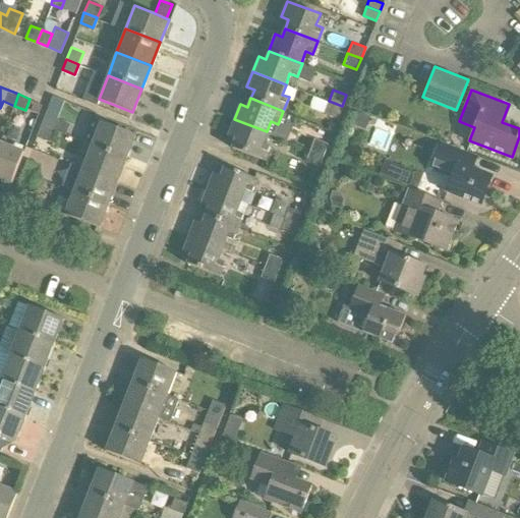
[(342,106),(329,101),(324,112),(338,118),(342,106)]
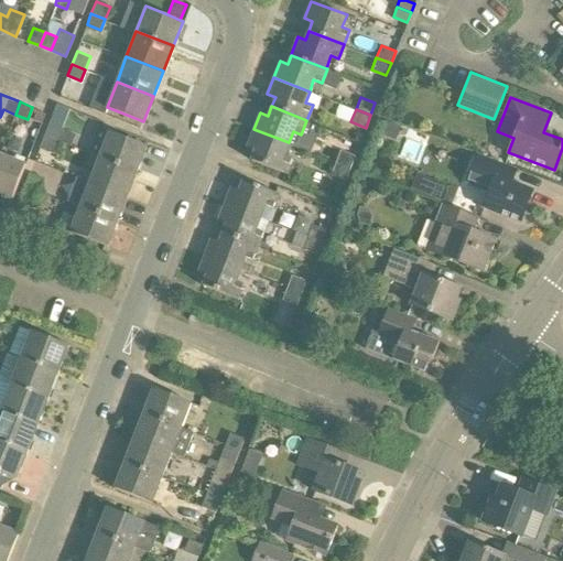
[(394,139),(400,126),(385,119),(379,132),(394,139)]
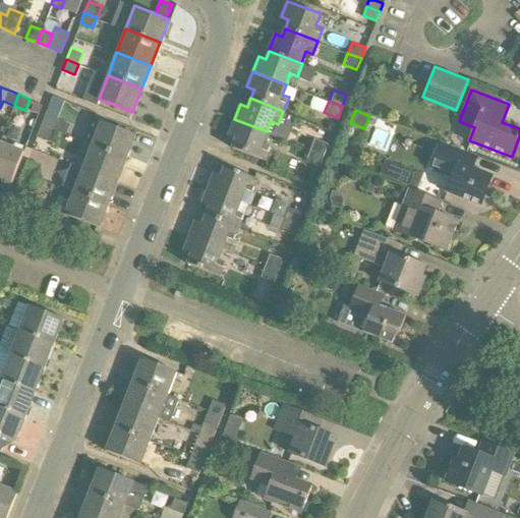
[(41,123),(54,128),(58,117),(45,113),(41,123)]
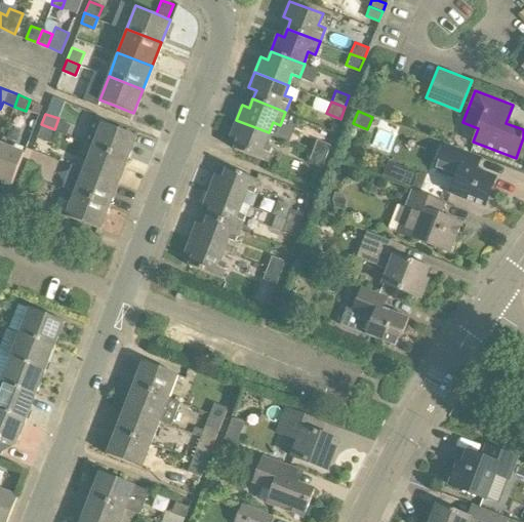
[(81,139),(92,145),(127,158),(136,134),(90,117),(81,139)]
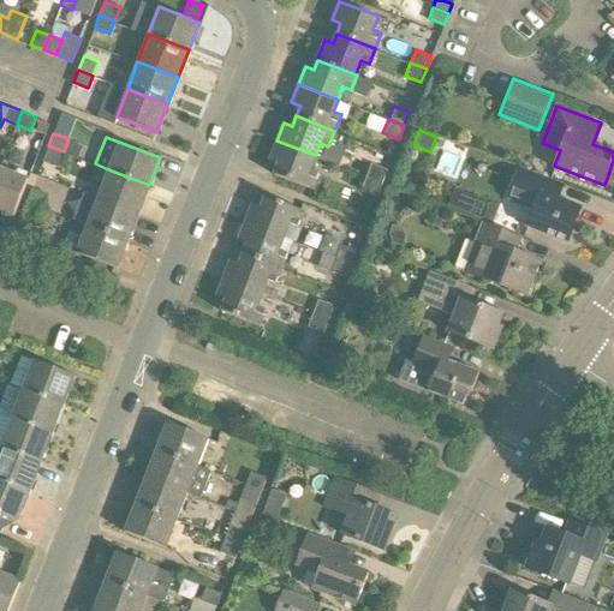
[(310,168),(315,155),(276,141),(269,159),(278,161),(274,173),(313,187),(319,172),(310,168)]
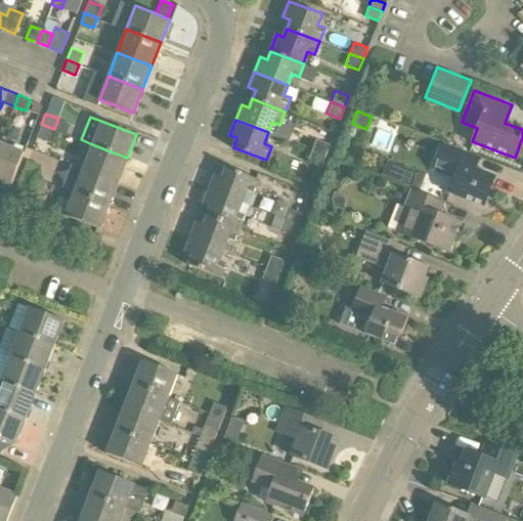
[(54,129),(41,124),(37,136),(49,141),(54,129)]
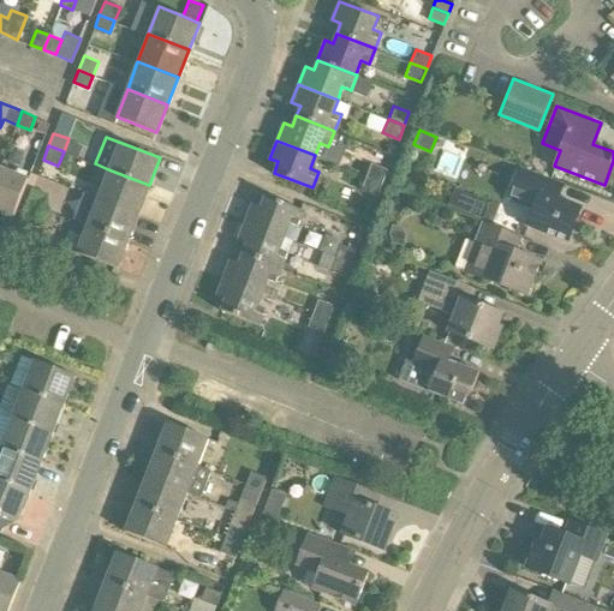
[(371,162),(367,175),(382,181),(387,168),(371,162)]
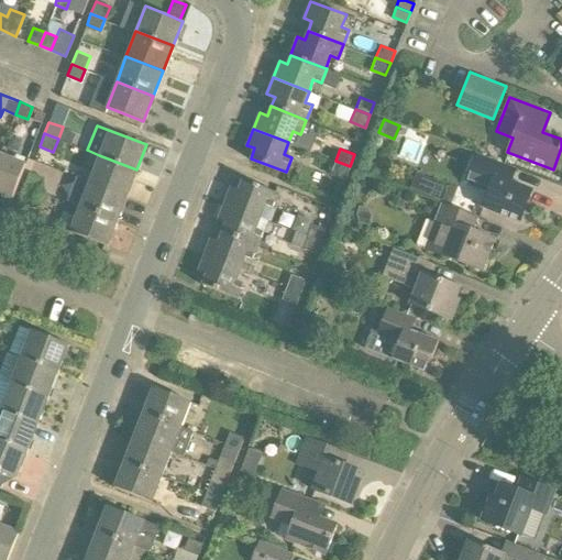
[(505,163),(477,151),(465,180),(488,189),(482,206),(519,220),(531,188),(499,176),(505,163)]
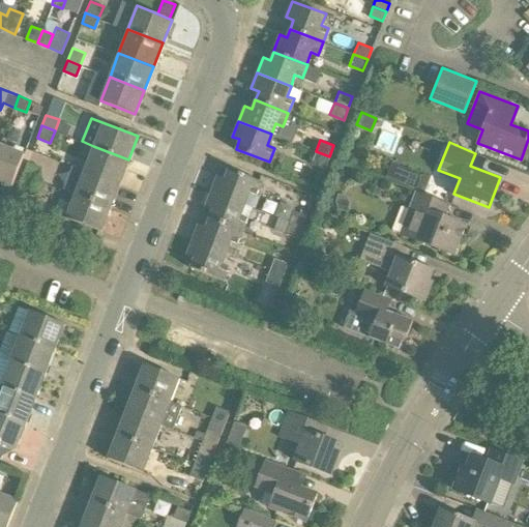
[(0,144),(0,178),(11,184),(24,152),(0,144)]
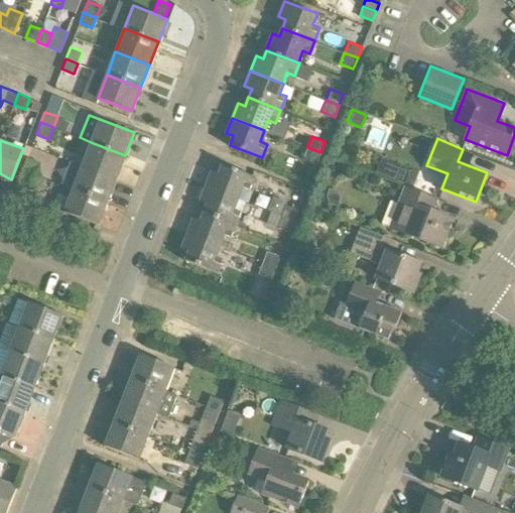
[(91,142),(82,164),(116,178),(125,155),(91,142)]
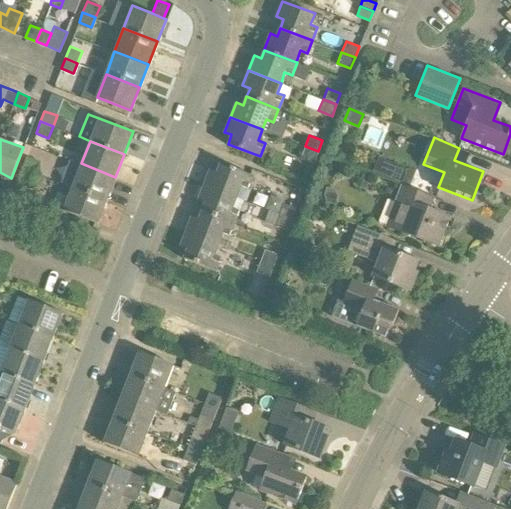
[(318,151),(305,146),(300,157),(313,162),(318,151)]
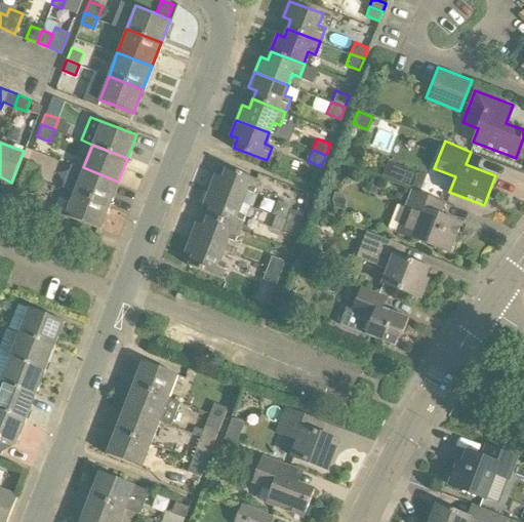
[(331,158),(328,169),(336,172),(340,161),(331,158)]
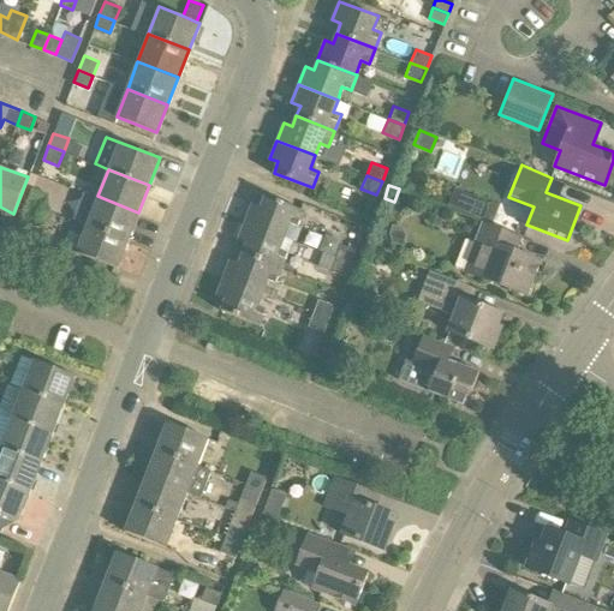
[(48,192),(33,186),(28,199),(42,205),(48,192)]
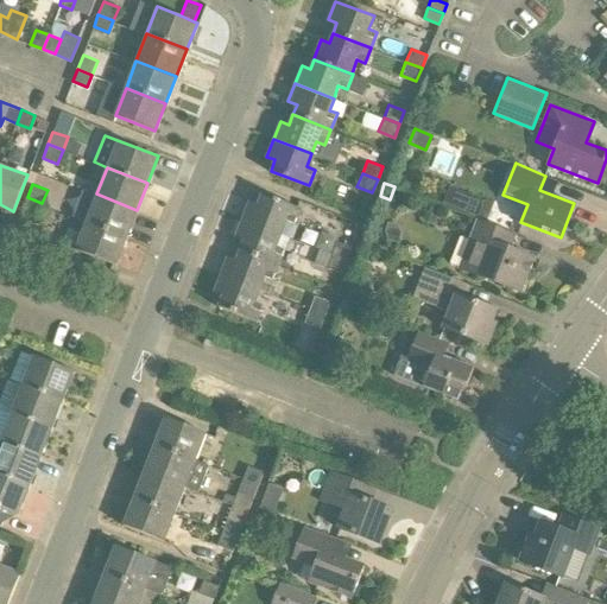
[(242,217),(280,233),(286,220),(295,223),(301,208),(263,192),(258,203),(250,201),(242,217)]
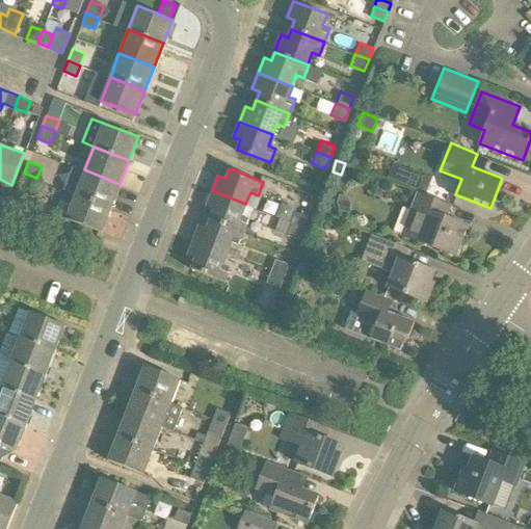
[(84,169),(76,193),(110,207),(120,184),(84,169)]
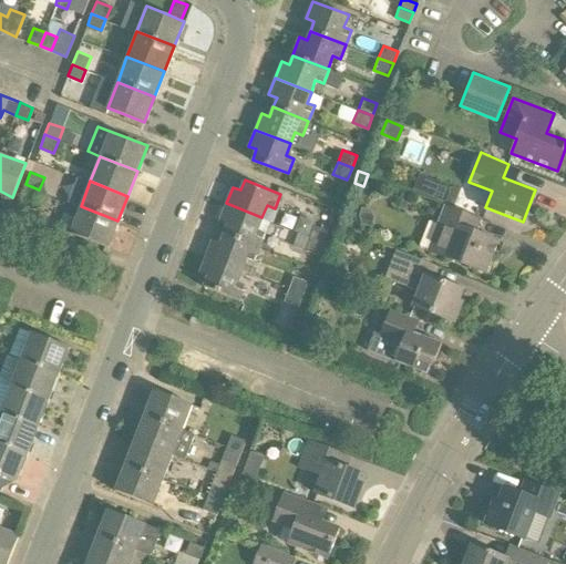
[(26,184),(21,197),(34,202),(39,190),(26,184)]
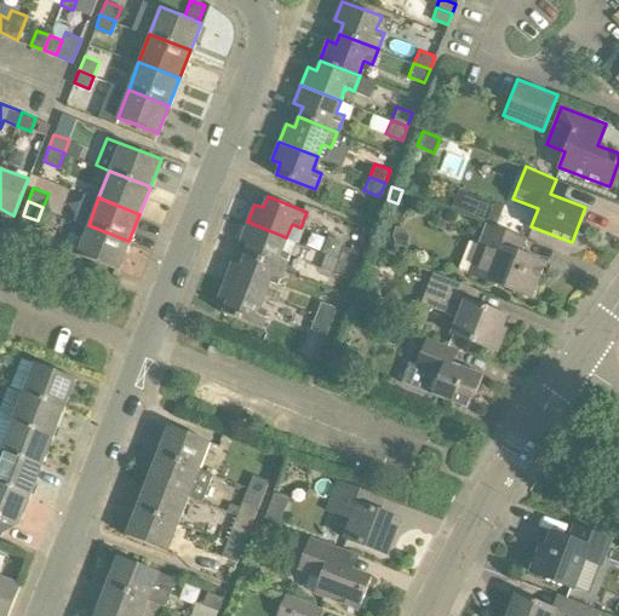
[(281,249),(286,237),(247,222),(240,240),(248,243),(245,254),(284,269),(290,253),(281,249)]
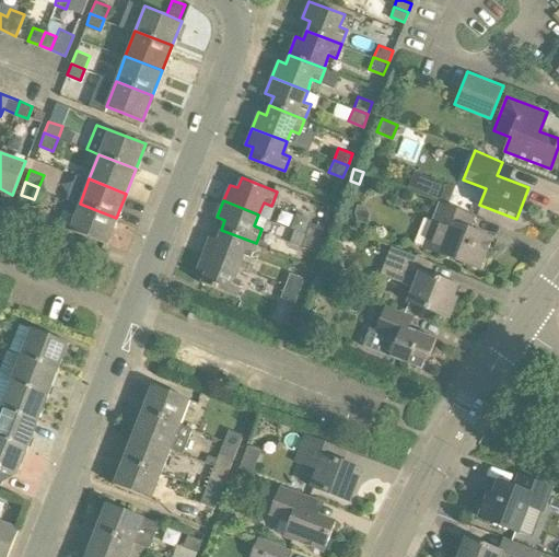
[(439,200),(421,245),(479,267),(491,236),(470,229),(476,215),(439,200)]
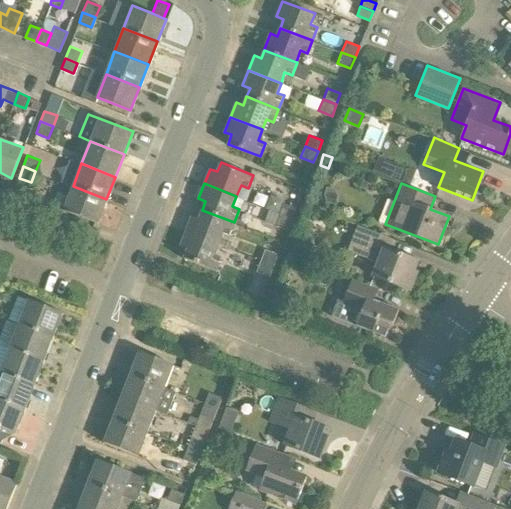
[(97,222),(106,199),(73,186),(64,209),(97,222)]
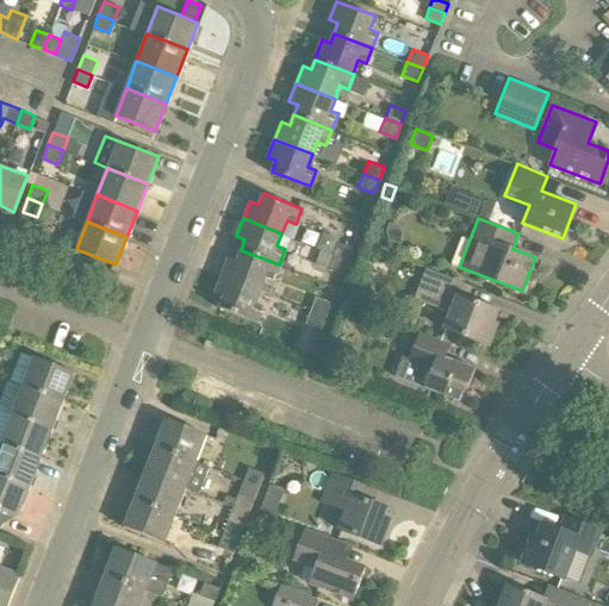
[(331,254),(347,260),(353,247),(337,241),(331,254)]
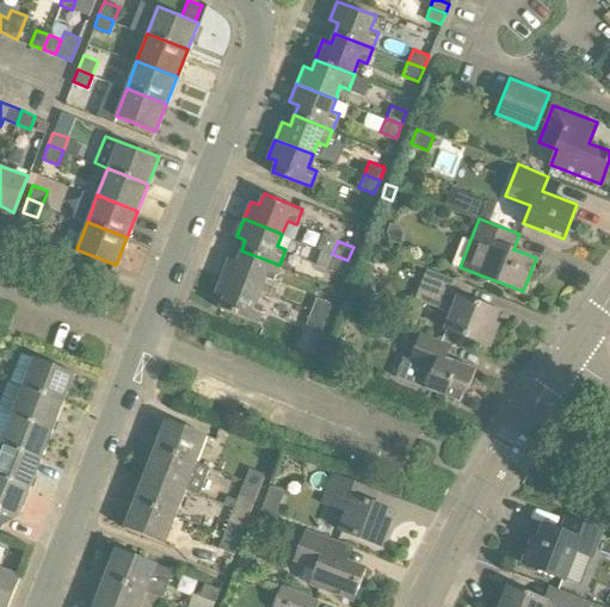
[(315,262),(327,267),(332,254),(320,249),(315,262)]
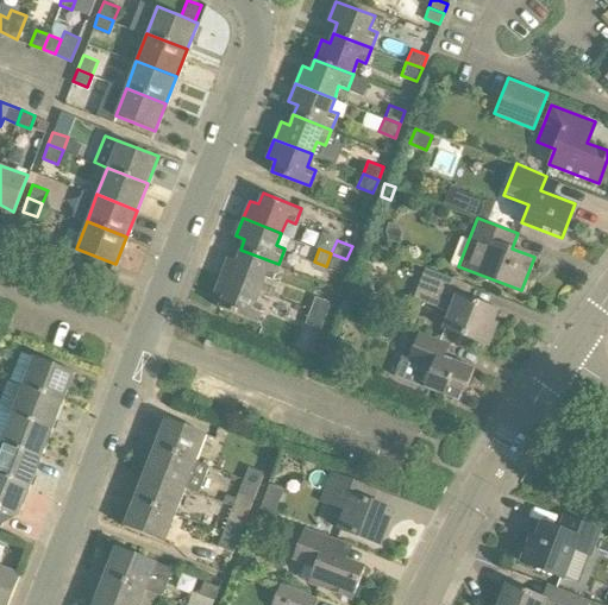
[(273,279),(279,264),(240,250),(237,259),(229,256),(221,273),(259,289),(264,277),(273,279)]
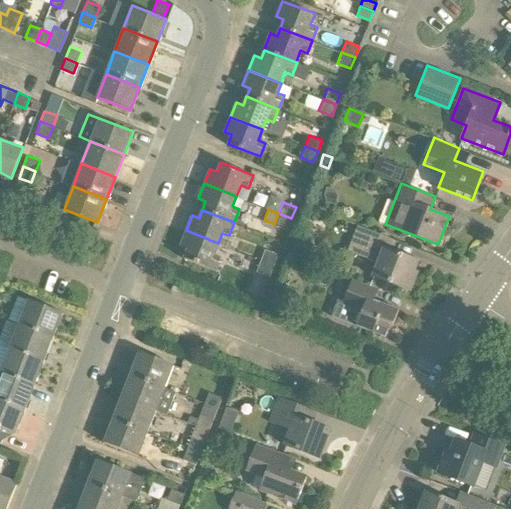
[(287,229),(291,218),(278,213),(274,224),(287,229)]
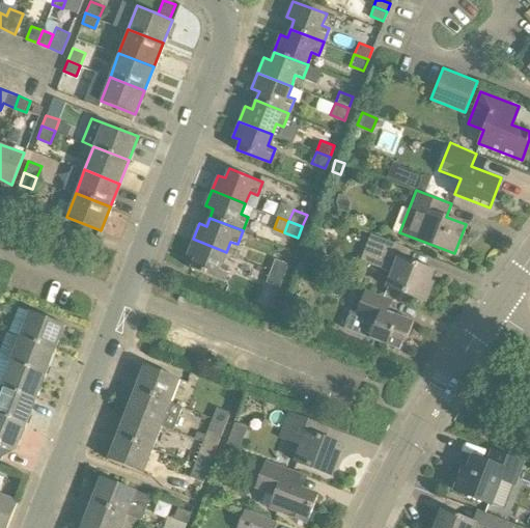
[(392,273),(388,284),(395,287),(395,288),(421,298),(433,270),(400,256),(403,247),(369,234),(360,260),(392,273)]
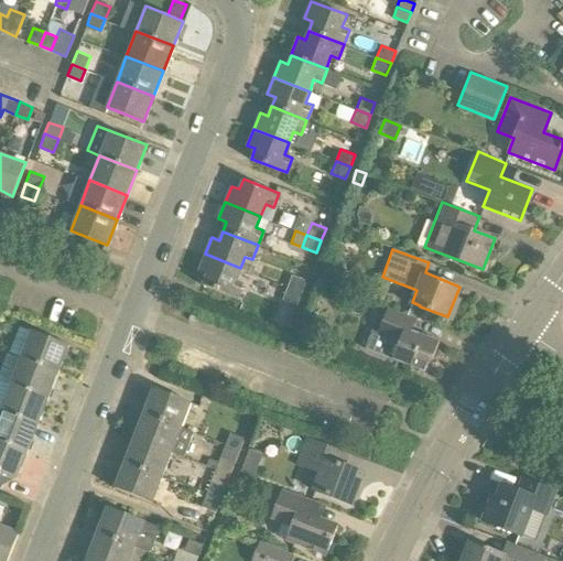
[(240,268),(205,254),(198,270),(206,273),(203,283),(238,298),(244,283),(236,280),(240,268)]
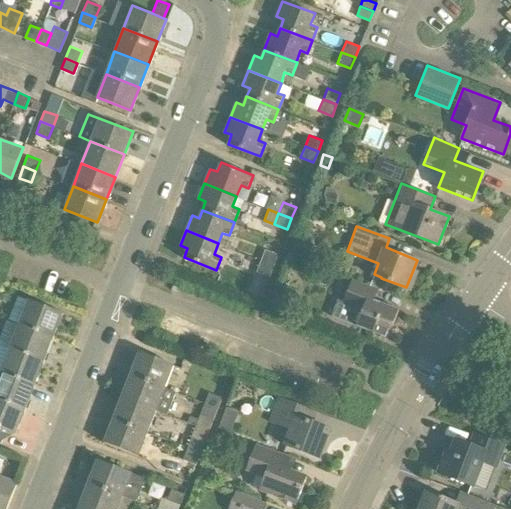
[(308,242),(294,237),(288,253),(302,258),(308,242)]
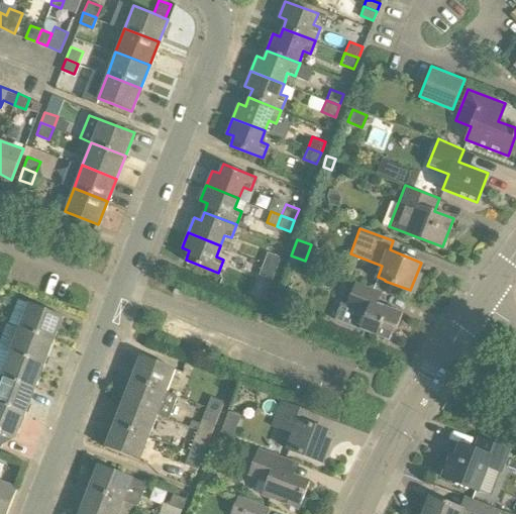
[(263,262),(276,267),(281,255),(268,250),(263,262)]
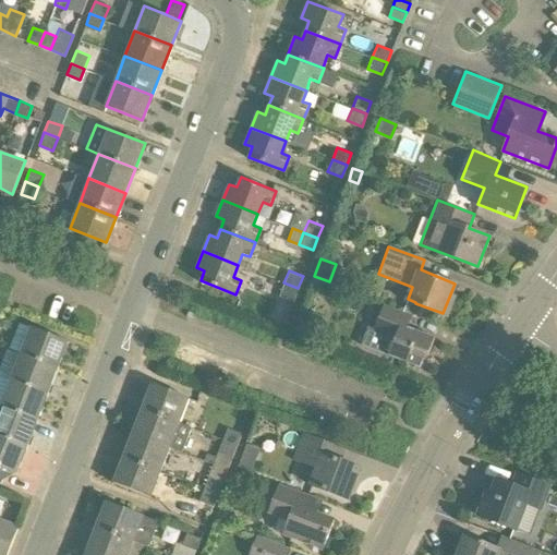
[(298,288),(283,282),(279,294),(293,300),(298,288)]
